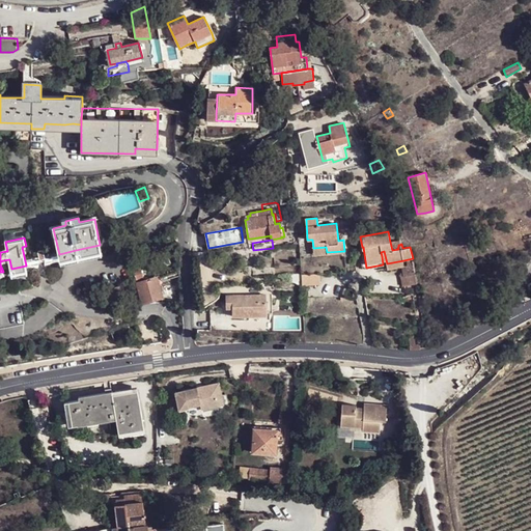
[(400,244),(401,244),(400,240),(390,242),(392,250),(398,249),(397,248),(398,247),(398,246),(398,245),(399,245),(400,245),(400,244)]
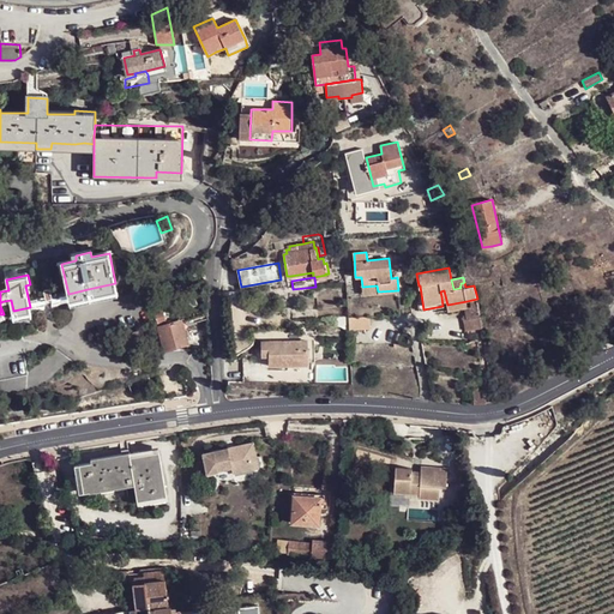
[(118,289),(115,283),(88,289),(89,296),(118,289)]
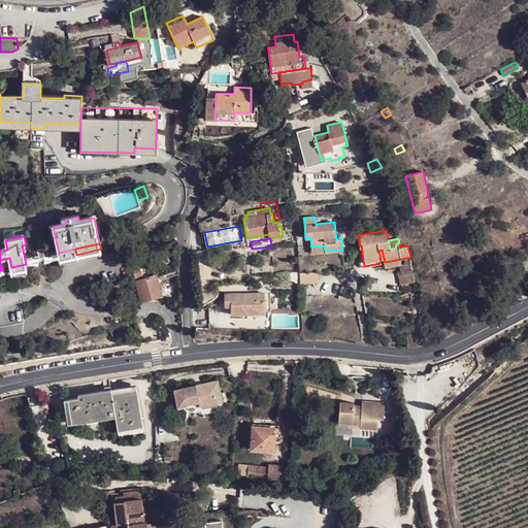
[(381,264),(381,263),(364,266),(361,245),(360,245),(357,246),(361,268),(381,264)]
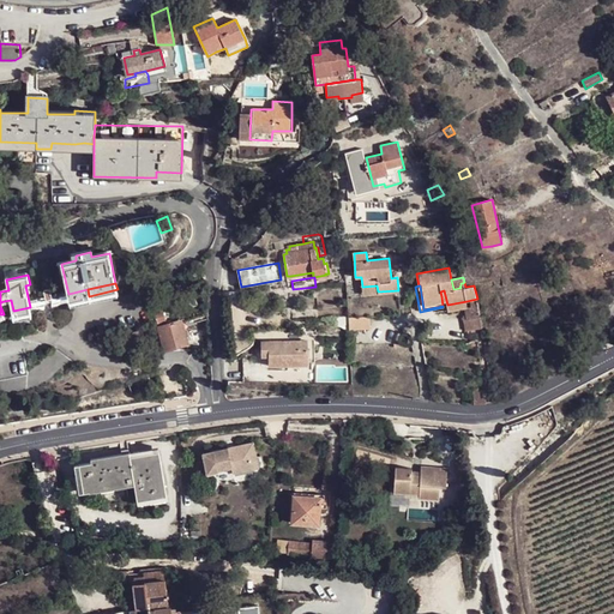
[(89,296),(88,289),(68,294),(71,301),(89,296)]
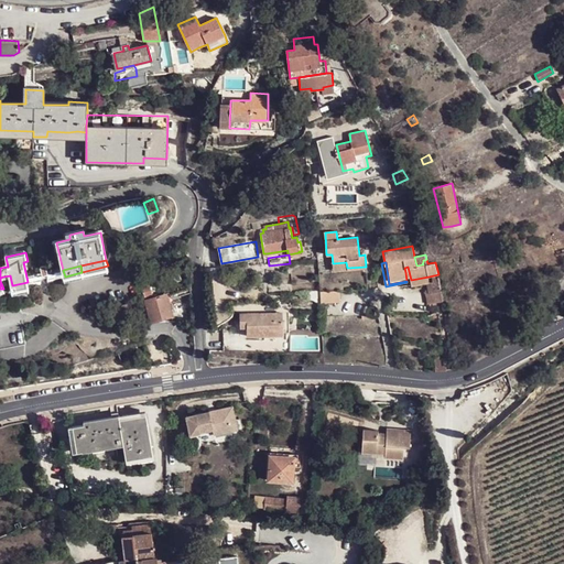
[(411,280),(412,286),(430,283),(429,277),(411,280)]
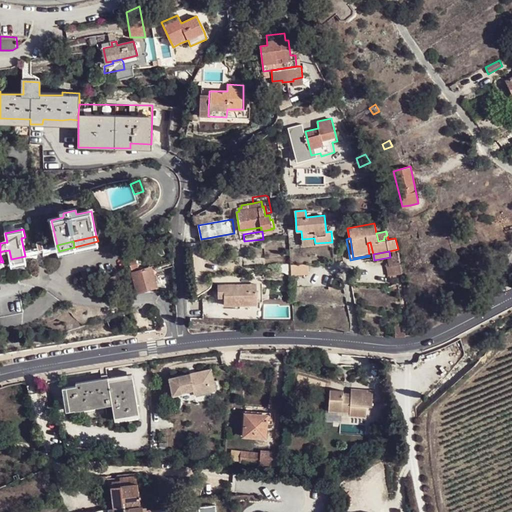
[(399,255),(390,257),(392,266),(400,264),(399,255)]
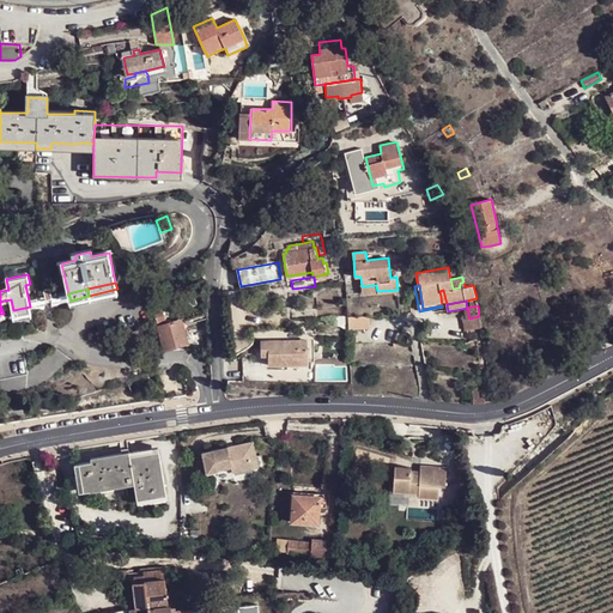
[(31,314),(30,307),(13,310),(14,319),(31,314)]
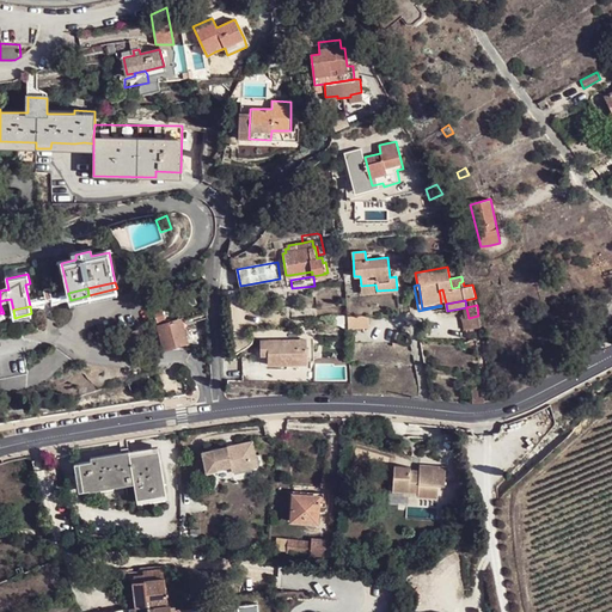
[(481,326),(478,316),(469,318),(465,319),(467,329),(481,326)]
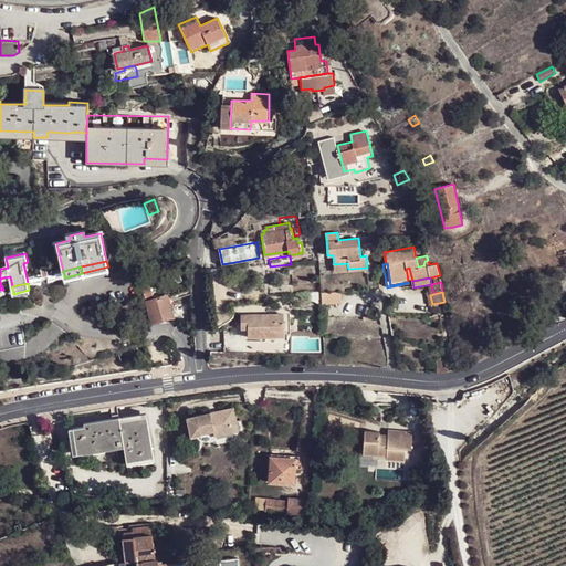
[(342,293),(323,294),(324,304),(342,302),(342,293)]
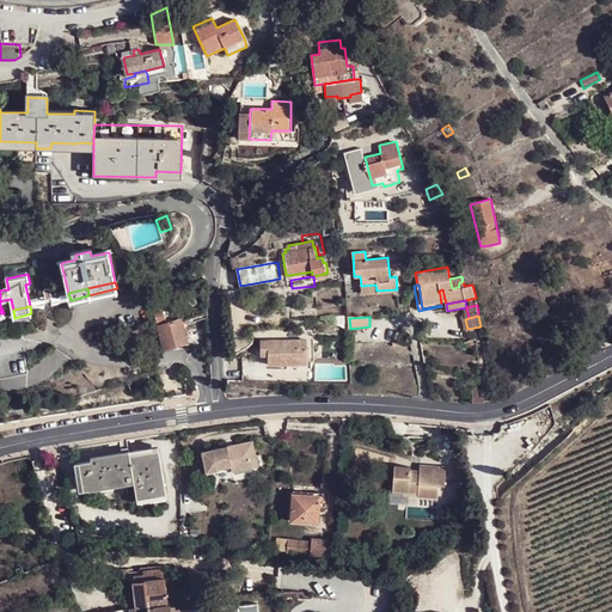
[(179,319),(158,325),(165,347),(187,341),(179,319)]
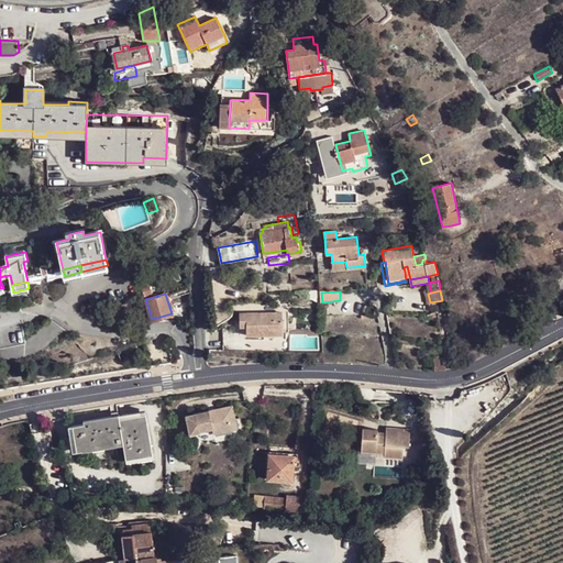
[(143,304),(134,306),(138,318),(146,315),(143,304)]
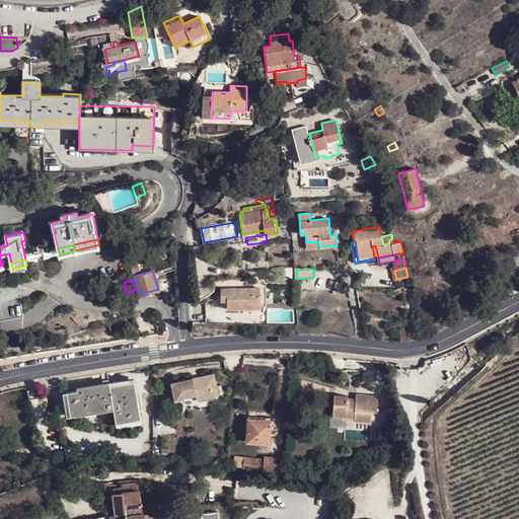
[(261,305),(261,298),(261,294),(254,294),(253,288),(221,288),(221,295),(221,301),(227,301),(228,308),(238,308),(239,311),(243,311),(243,308),(260,308),(261,305)]
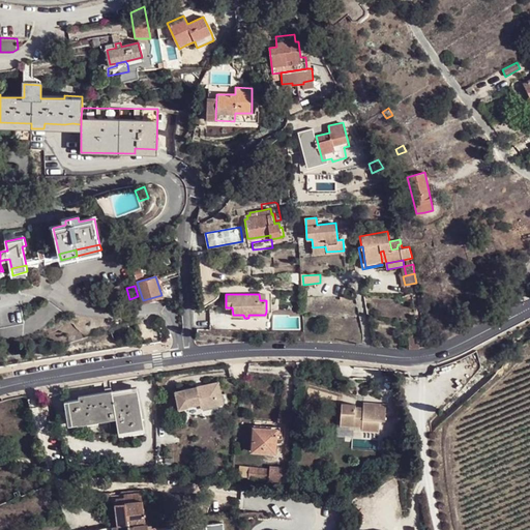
[(419,348),(418,334),(408,335),(409,349),(419,348)]
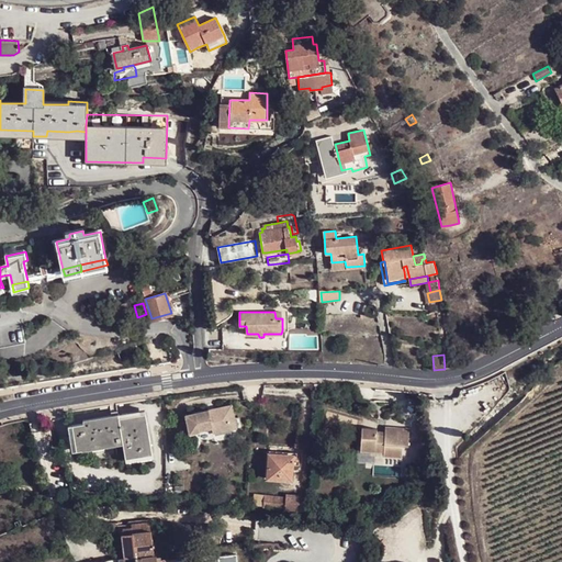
[(211,418),(210,413),(187,418),(190,437),(213,431),(214,436),(233,433),(231,424),(236,423),(234,408),(216,412),(217,417),(211,418)]
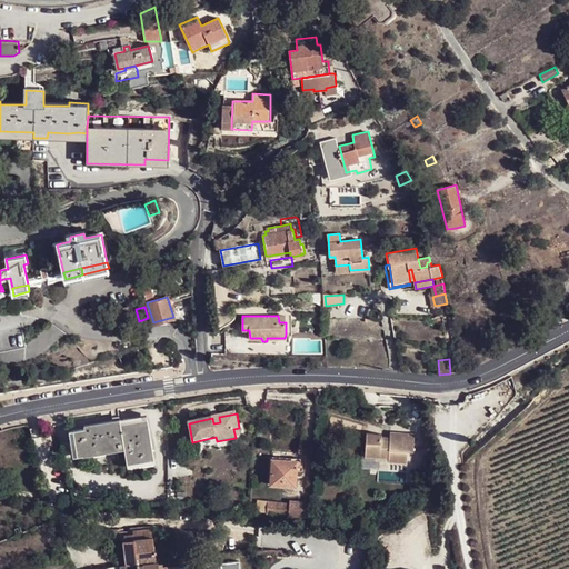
[(87,430),(76,431),(80,456),(100,452),(99,449),(118,446),(121,445),(126,445),(129,465),(156,460),(149,420),(121,425),(87,430)]
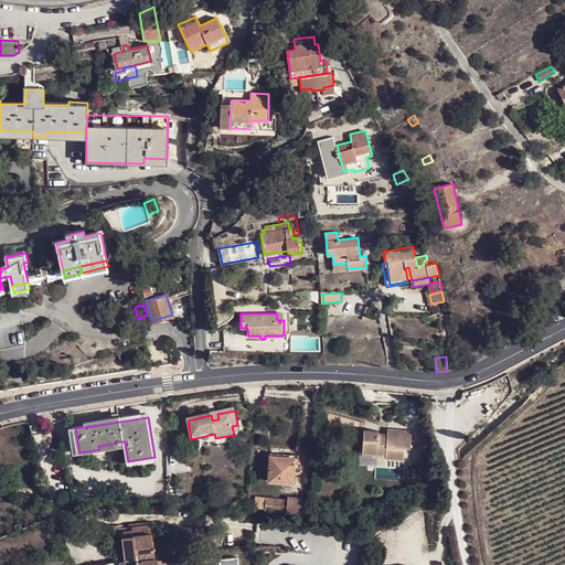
[(85,423),(86,427),(120,422),(120,417),(113,418),(85,423)]
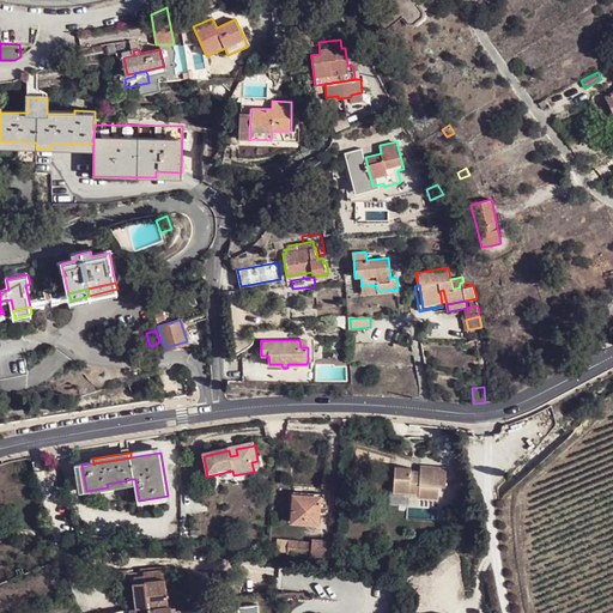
[(456,462),(461,483),(468,481),(466,473),(465,473),(462,461),(456,462)]
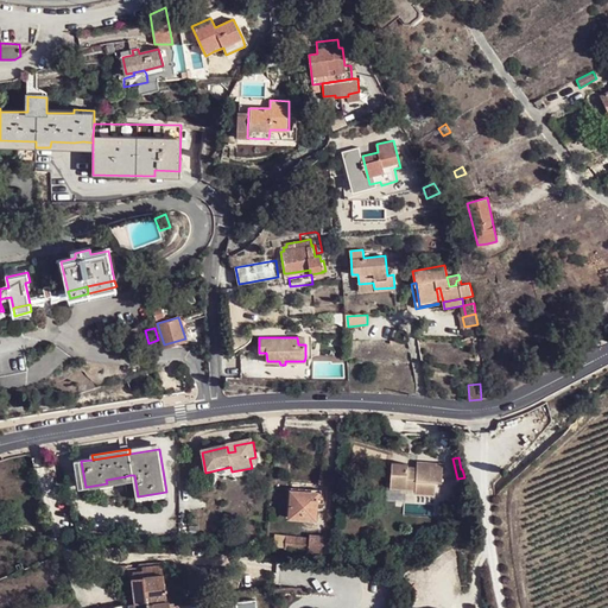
[(409,469),(409,467),(409,464),(401,463),(393,463),(391,489),(416,491),(416,495),(436,496),(436,482),(443,482),(444,464),(418,462),(418,467),(417,470),(409,469)]
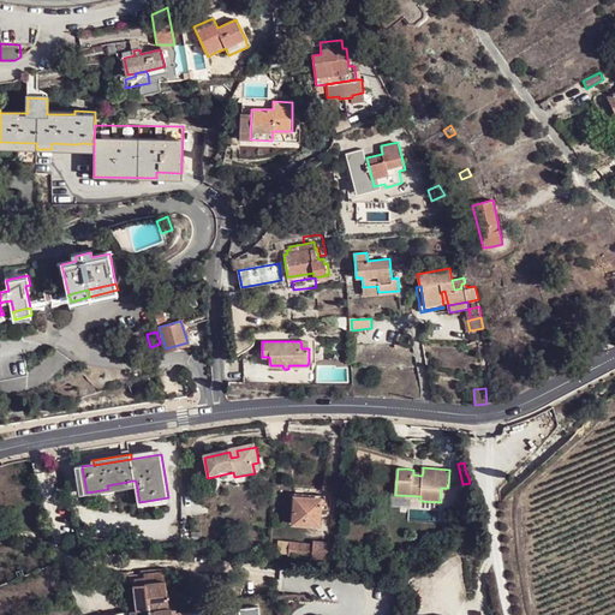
[(296,497),(294,524),(320,525),(320,513),(321,500),(296,497)]
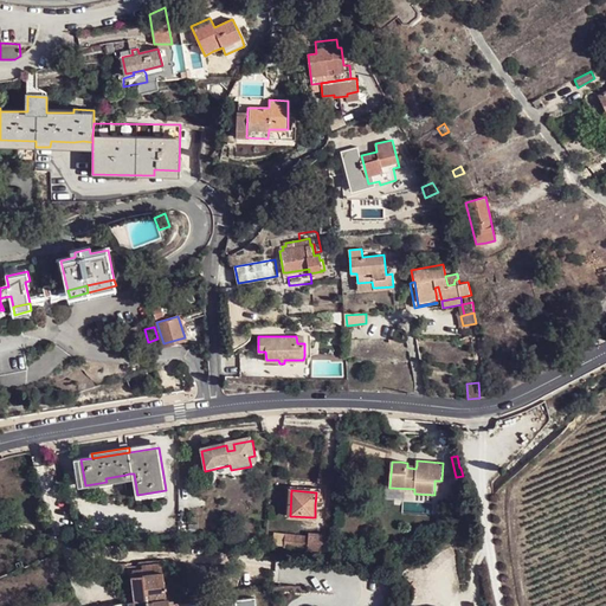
[(274,546),(285,547),(287,534),(276,533),(274,546)]
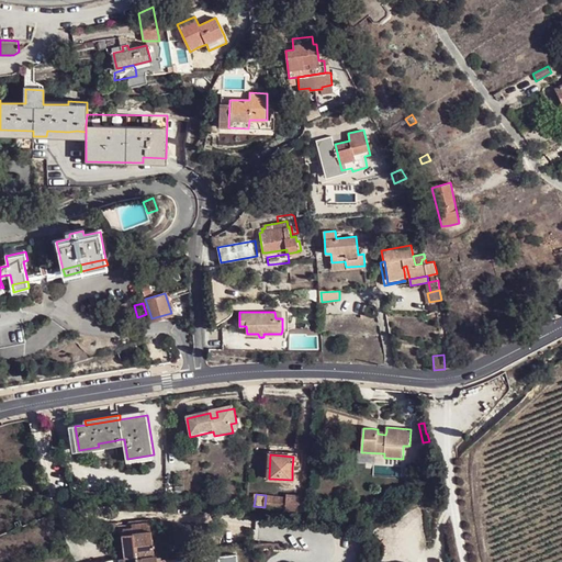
[(265,507),(307,514),(308,495),(288,494),(287,497),(266,495),(265,507)]
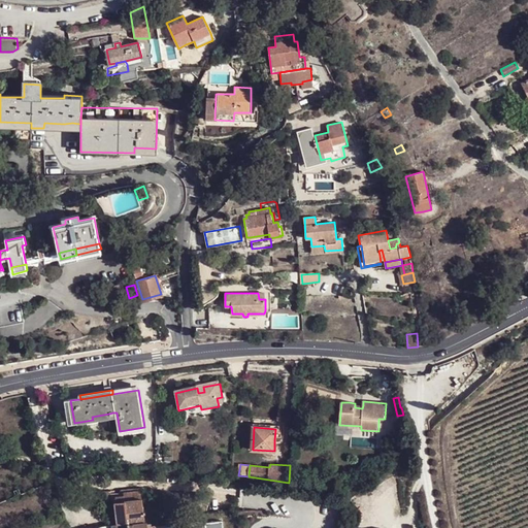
[(119,524),(119,525),(129,525),(129,527),(157,527),(157,526),(155,526),(154,520),(144,521),(142,499),(141,499),(140,492),(125,493),(126,496),(117,498),(118,502),(116,502),(119,524)]
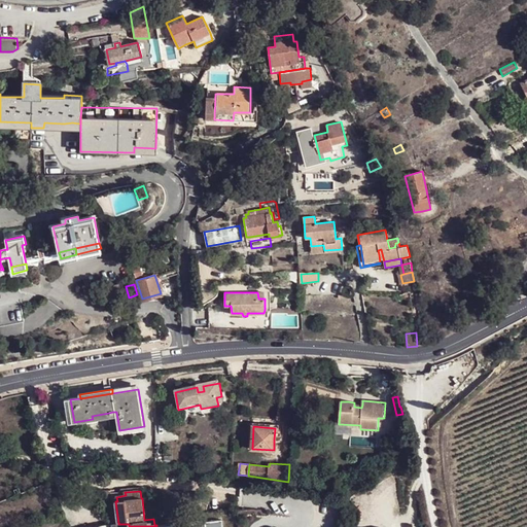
[(81,494),(67,495),(70,506),(82,504),(81,494)]
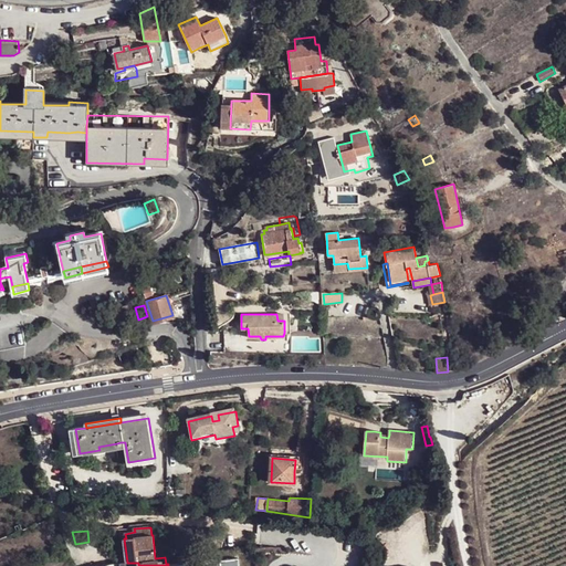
[(371,542),(365,541),(363,552),(369,554),(371,542)]
